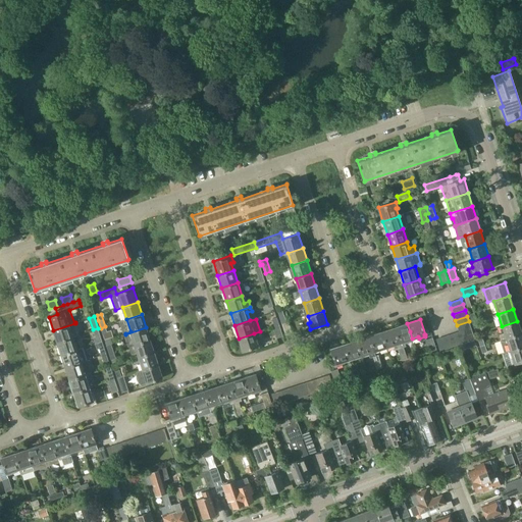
[(474,340),(475,340),(469,321),(457,325),(459,331),(463,344),(465,350),(476,346),(474,340)]
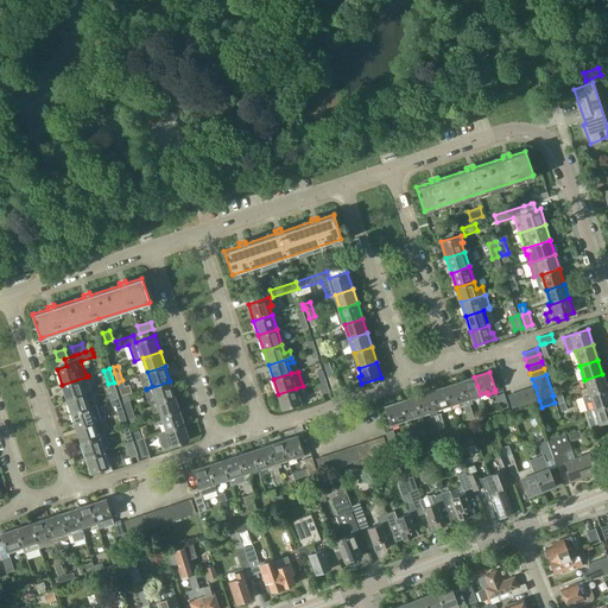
[(584,380),(587,387),(580,390),(582,397),(589,394),(607,388),(602,374),(584,380)]
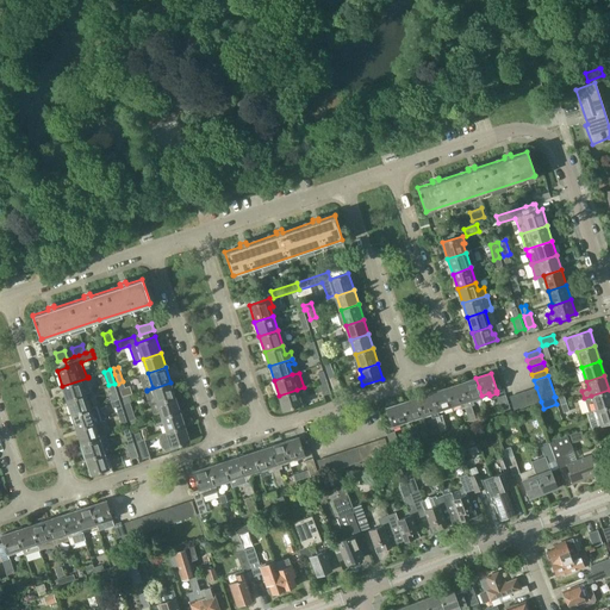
[(337,377),(335,377),(330,379),(335,392),(342,388),(337,377)]
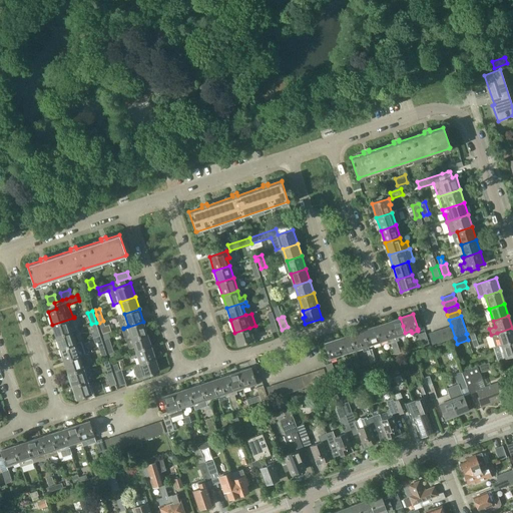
[(78,328),(74,318),(52,325),(57,337),(63,336),(72,333),(71,332),(77,330),(76,329),(78,328)]
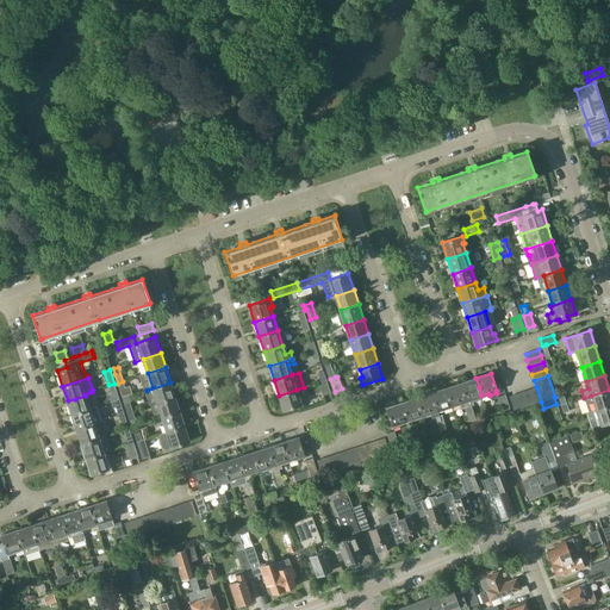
[(467,414),(473,412),(471,405),(473,404),(472,399),(481,396),(479,387),(475,378),(461,383),(464,392),(467,402),(466,402),(468,408),(465,408),(467,414)]
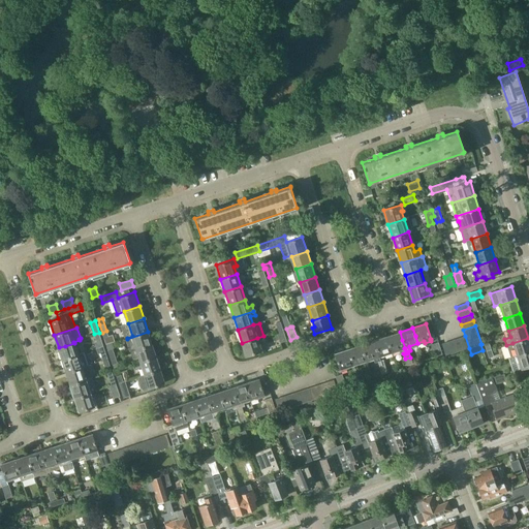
[(283,330),(279,331),(277,332),(280,342),(286,340),(283,330)]
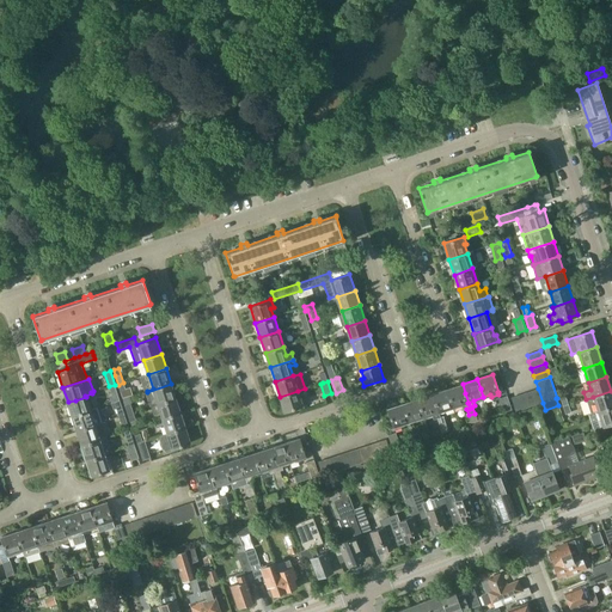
[(171,384),(147,392),(152,407),(153,407),(176,398),(171,384)]
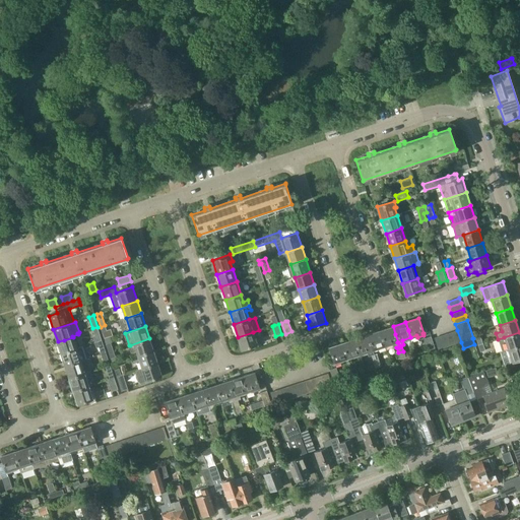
[(396,347),(399,347),(397,342),(398,342),(395,334),(393,326),(381,330),(386,345),(392,343),(394,347),(396,346),(396,347)]
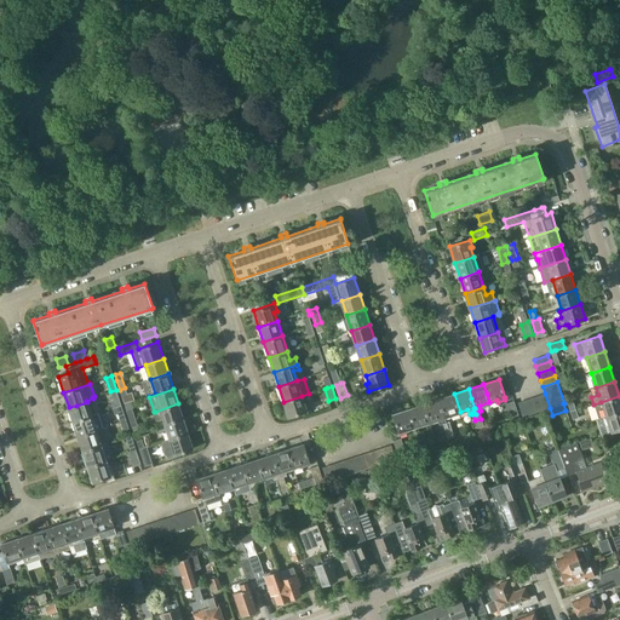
[(438,399),(445,418),(460,412),(454,394),(438,399)]
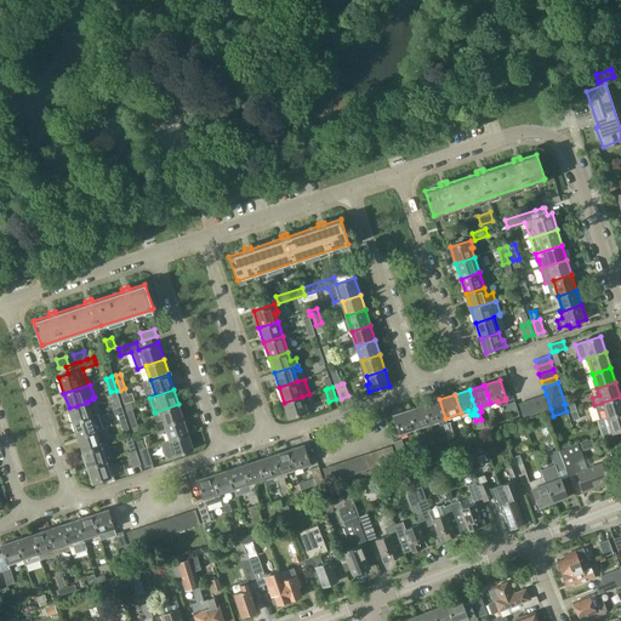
[(546,394),(540,397),(543,410),(551,409),(546,394)]
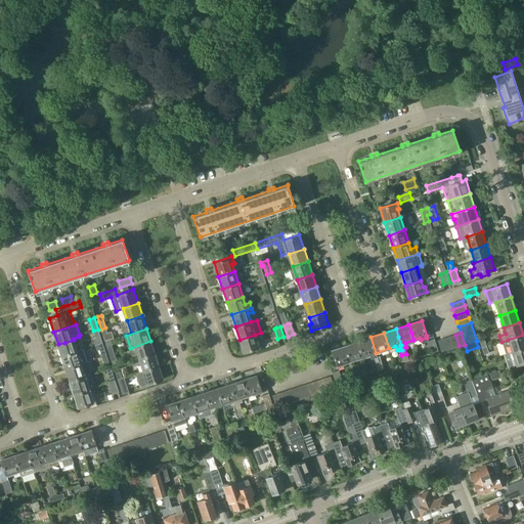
[(257,341),(255,335),(239,340),(244,352),(261,346),(259,340),(257,341)]
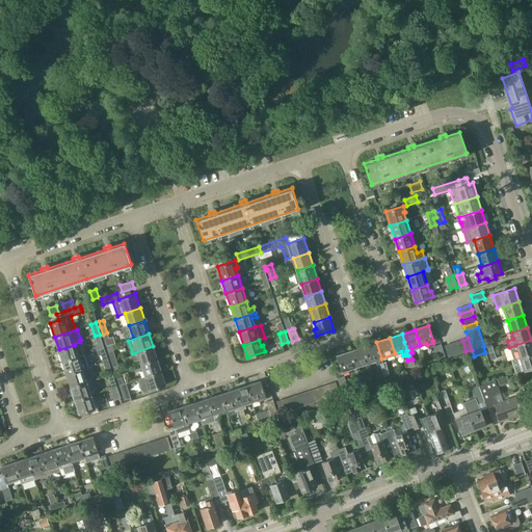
[(462,340),(456,342),(460,353),(466,351),(462,340)]
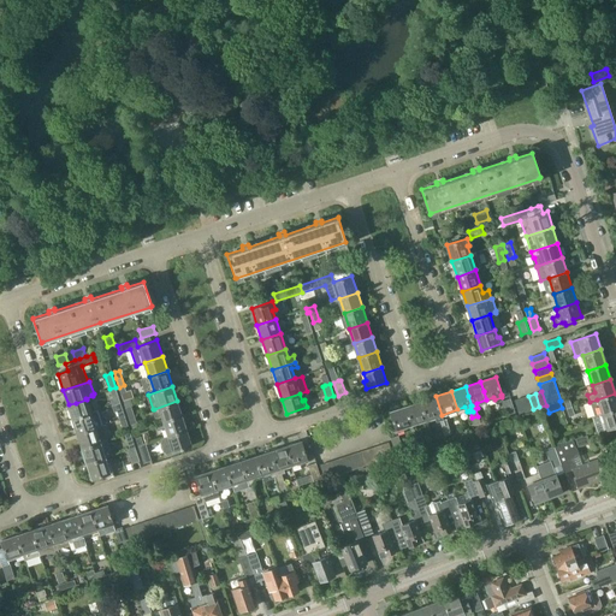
[(597,400),(590,402),(594,416),(599,415),(602,414),(615,409),(615,395),(615,394),(597,400)]
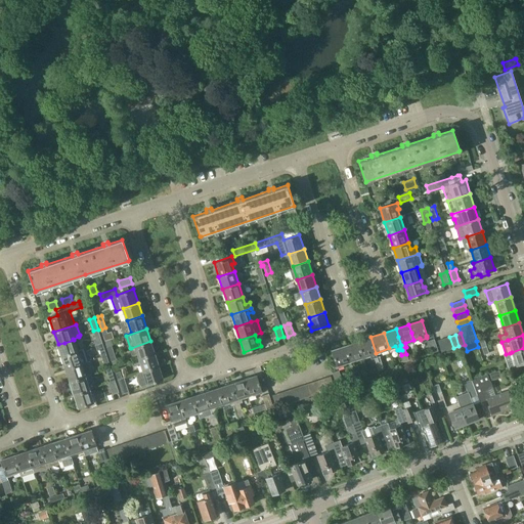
[(377,358),(377,357),(376,353),(370,337),(357,341),(362,357),(370,354),(372,358),(375,357),(375,358),(377,358)]
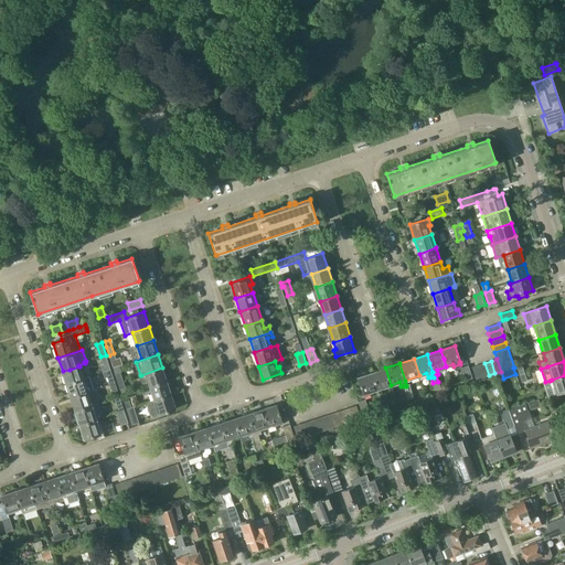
[(489,375),(484,363),(479,365),(482,377),(489,375)]
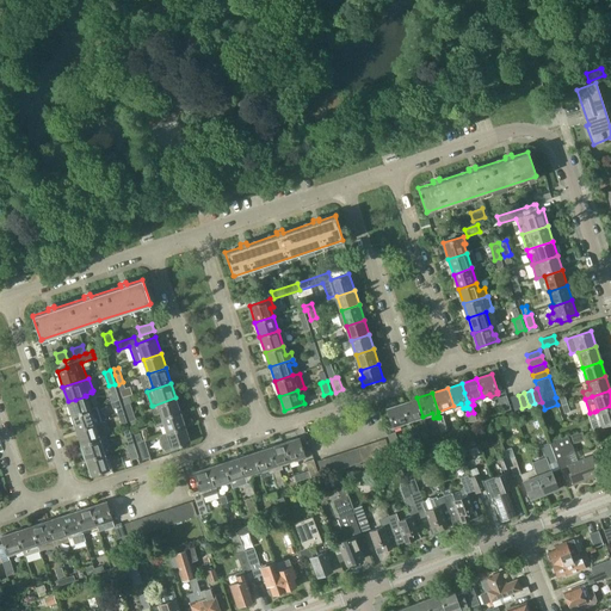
[(499,399),(504,412),(511,409),(506,395),(499,399)]
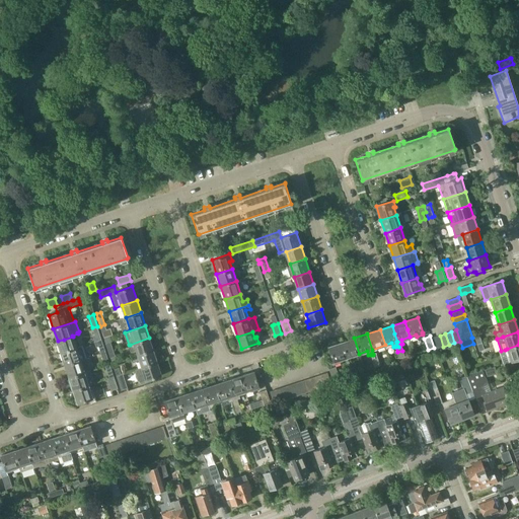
[(443,347),(440,336),(434,338),(438,349),(443,347)]
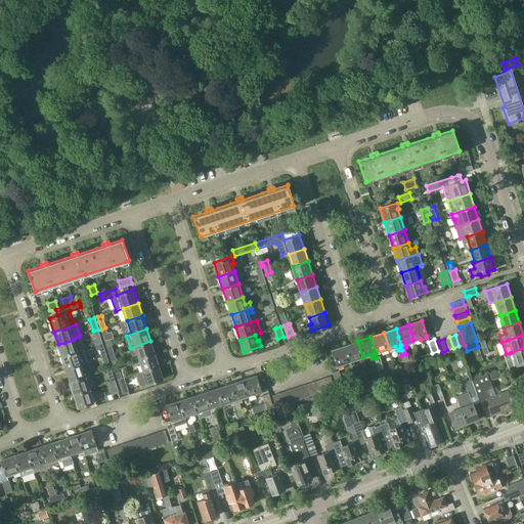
[(75,344),(74,340),(64,343),(58,344),(62,356),(78,351),(76,344),(75,344)]
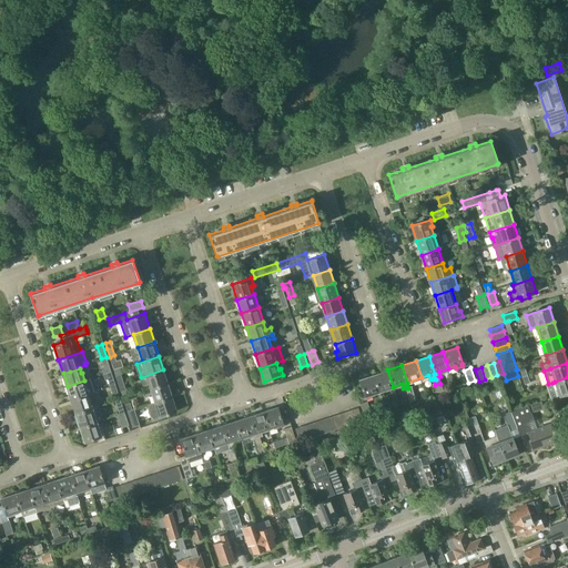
[(163,369),(142,377),(144,385),(150,383),(152,388),(168,383),(163,369)]
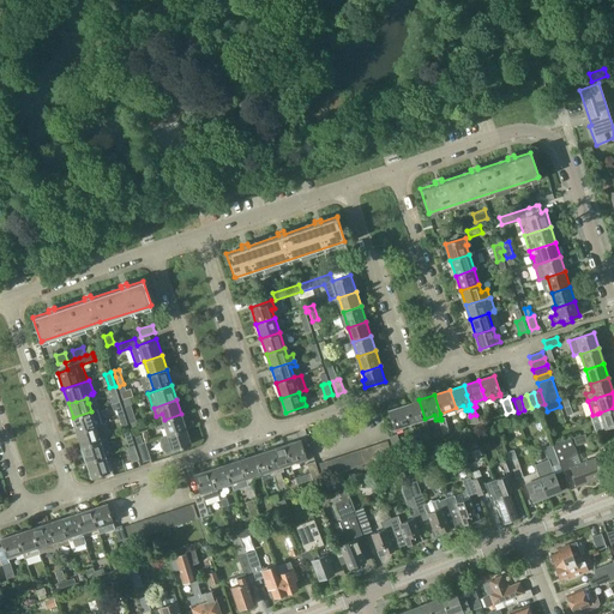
[(410,423),(425,419),(419,399),(404,404),(408,414),(410,423)]
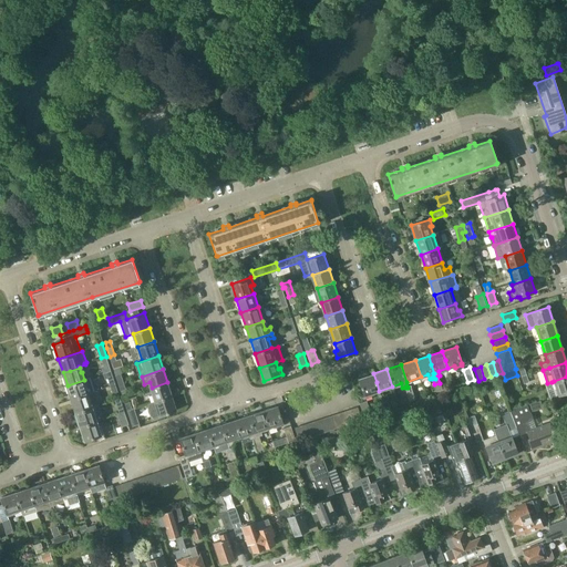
[(111,371),(106,373),(111,387),(115,384),(111,371)]
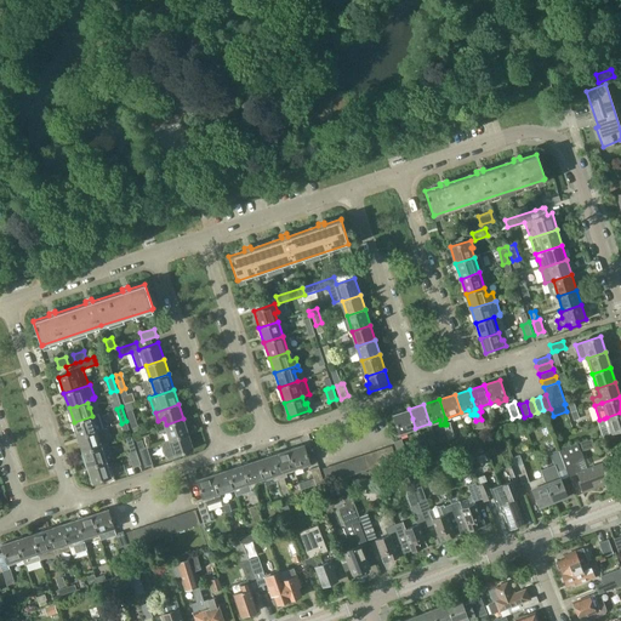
[(412,419),(409,409),(393,415),(399,433),(400,436),(408,433),(406,431),(415,428),(412,419)]
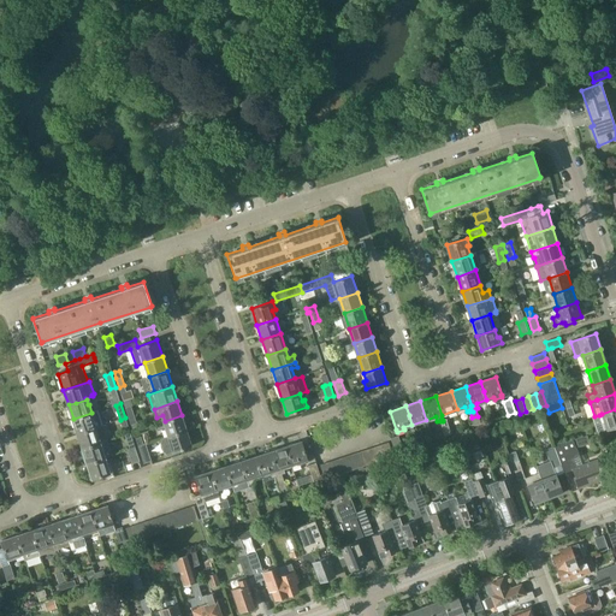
[(594,416),(592,416),(597,432),(604,430),(604,431),(606,430),(608,431),(615,427),(615,409),(602,414),(599,415),(594,416)]
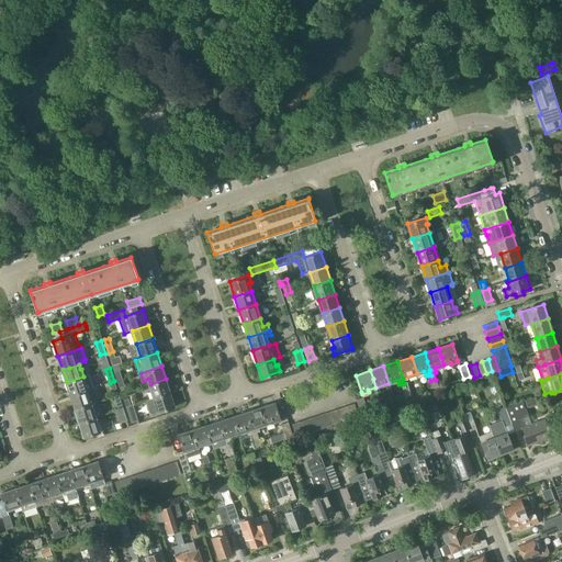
[(83,377),(67,382),(71,395),(93,388),(89,374),(83,377)]
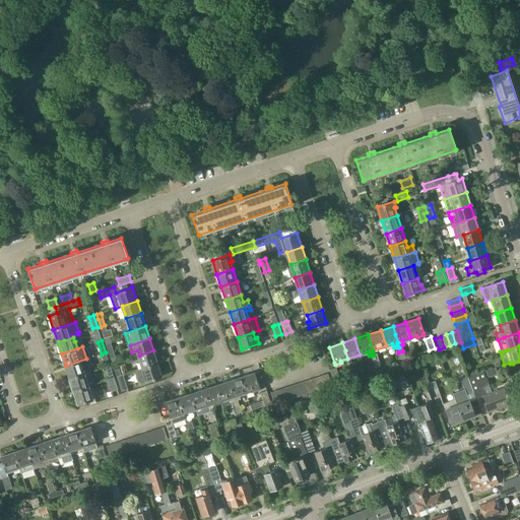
[(157,363),(153,350),(139,355),(143,368),(157,363)]
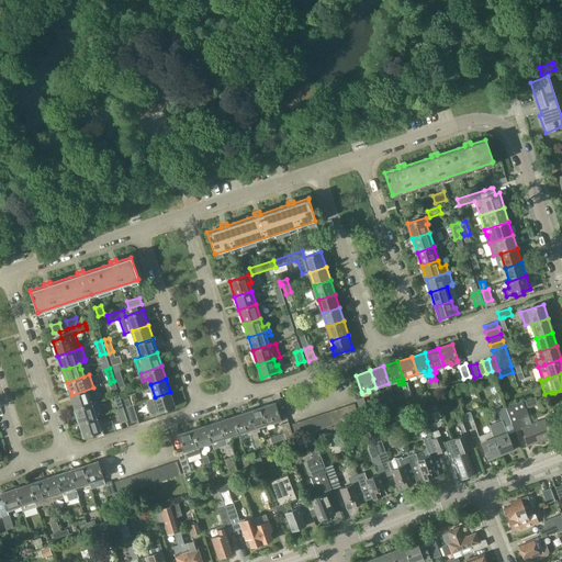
[(93,388),(71,395),(76,408),(98,402),(93,388)]
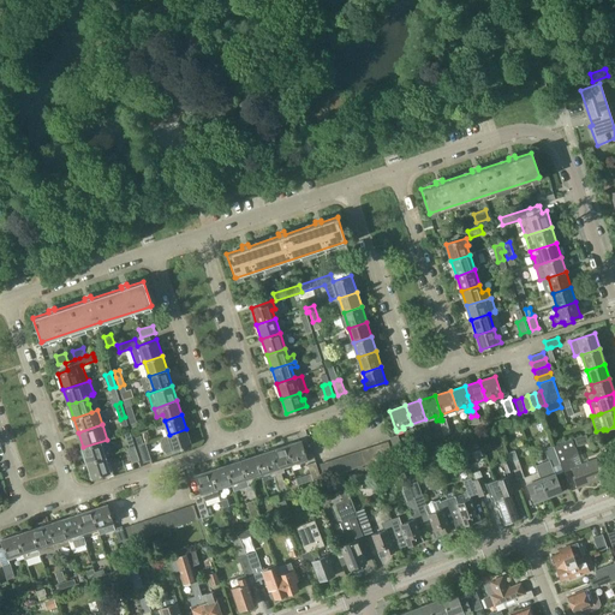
[(186,429),(169,435),(173,443),(169,445),(172,452),(191,445),(186,429)]
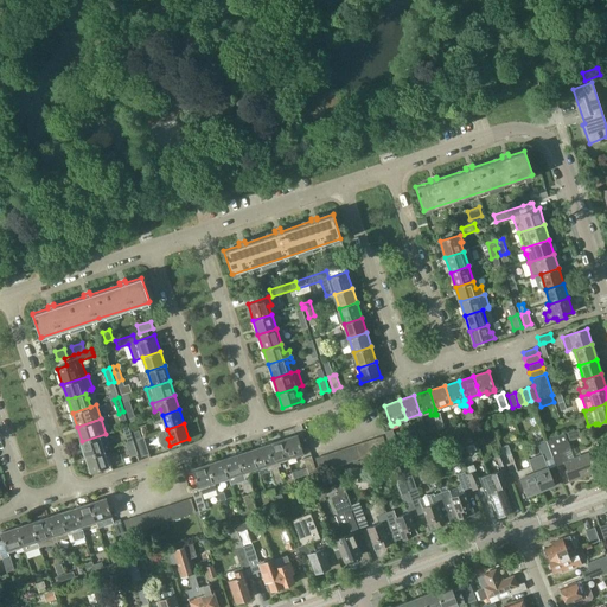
[(128,442),(133,441),(128,426),(123,428),(125,434),(128,442)]
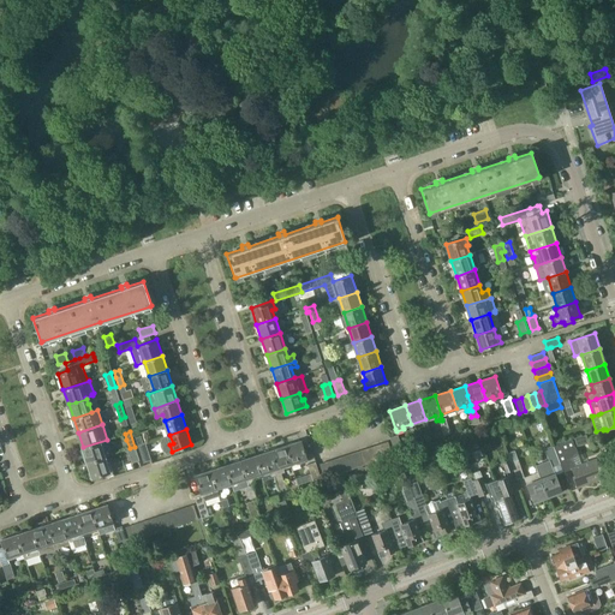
[(398,435),(390,437),(395,453),(402,451),(398,435)]
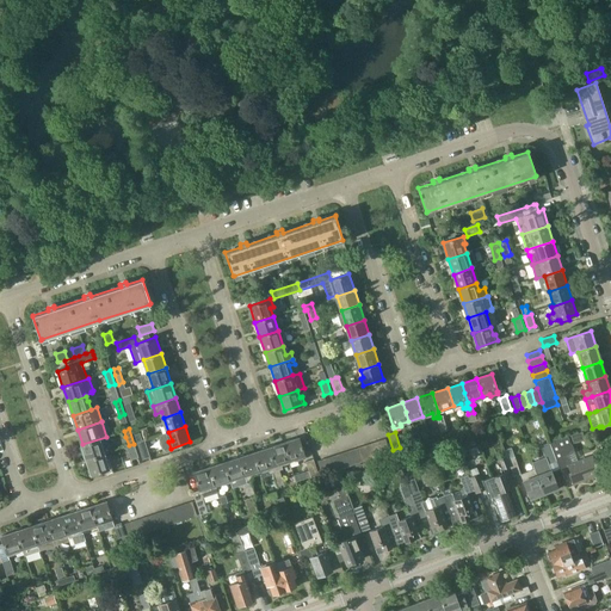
[(572,444),(585,439),(582,432),(569,437),(572,444)]
